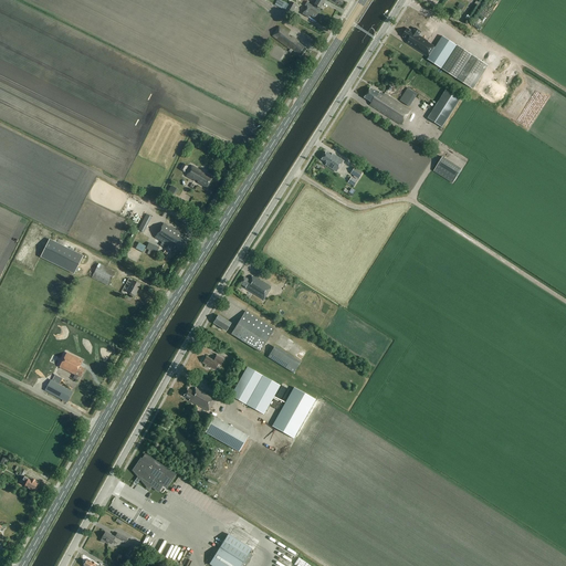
[(313,0),(313,1),(316,2),(314,6),(321,9),(325,1),(322,0),(313,0)]
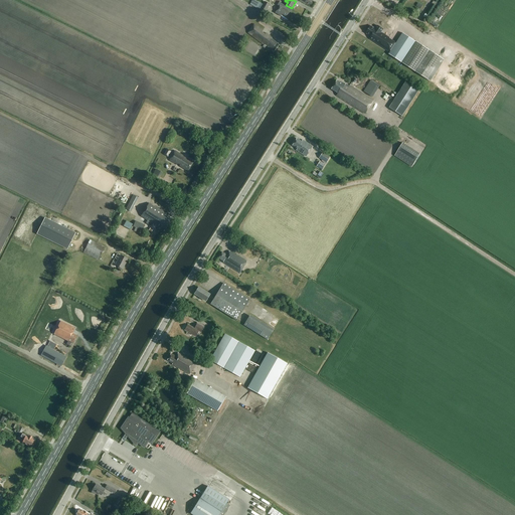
[(266,12),(271,4),(265,1),(261,9),(266,12)]
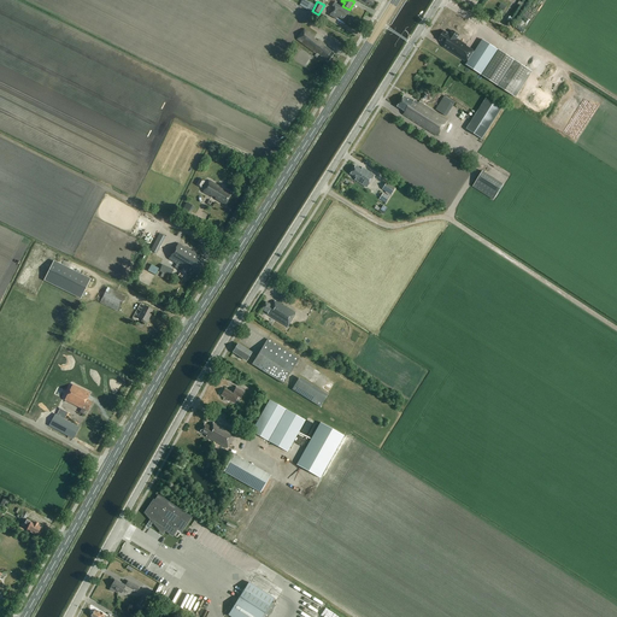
[(346,16),(347,13),(339,9),(335,6),(334,7),(333,9),(331,9),(329,11),(331,12),(330,15),(338,19),(339,17),(344,19),(345,17),(346,17),(346,16)]
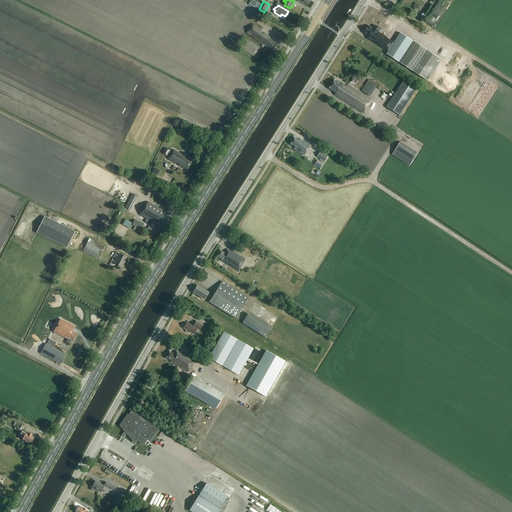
[(263,34),(261,32),(261,31),(253,24),(246,33),(262,46),(263,44),(272,51),(277,44),(270,39),(271,38),(264,33),(263,34)]
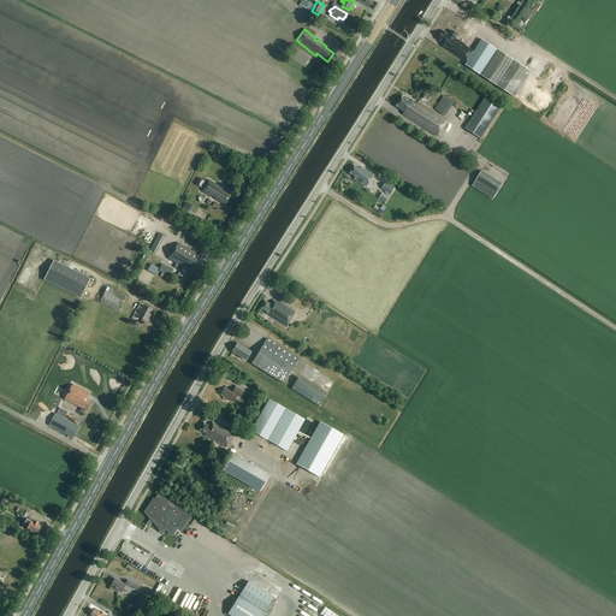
[(458,35),(451,30),(449,35),(444,31),(438,40),(444,45),(443,47),(458,58),(466,46),(456,39),(458,35)]
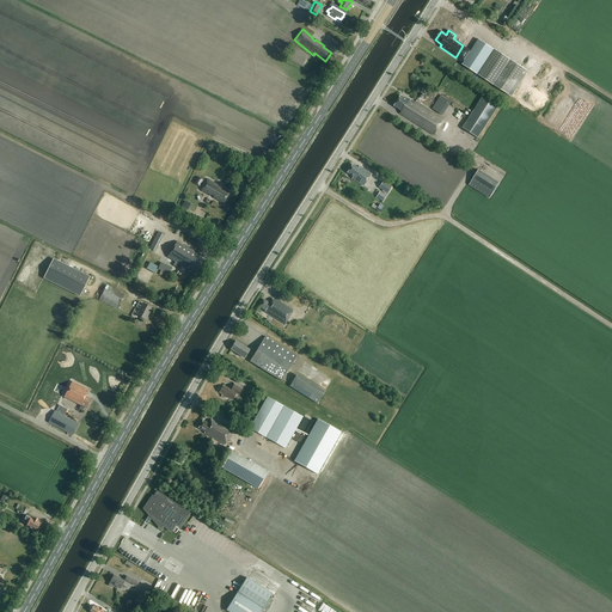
[(463,65),(477,74),(495,49),(479,40),(471,51),(464,62),(463,65)]
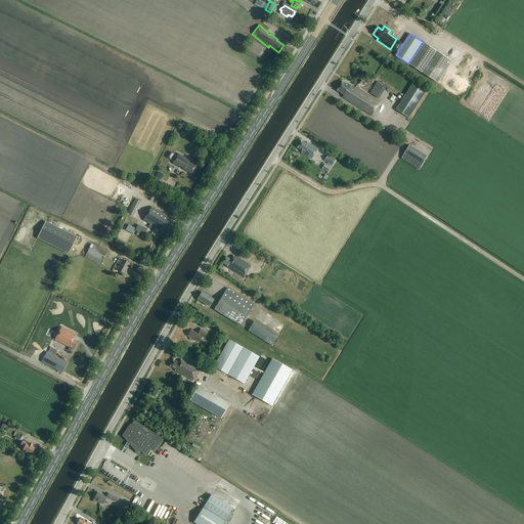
[(437,83),(451,61),(425,43),(410,64),(437,83)]
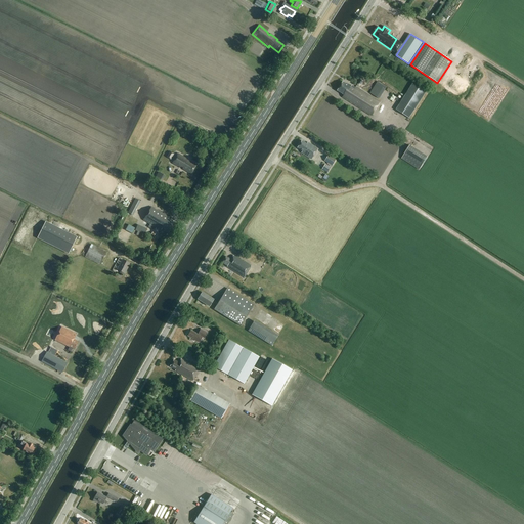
[(351,87),(344,82),(338,91),(344,95),(343,98),(372,117),(381,102),(356,86),(355,87),(352,85),(351,87)]
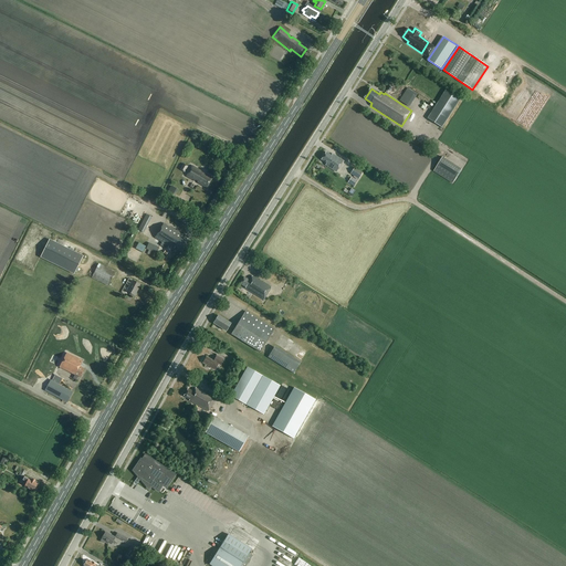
[(442,128),(460,101),(446,91),(428,119),(442,128)]
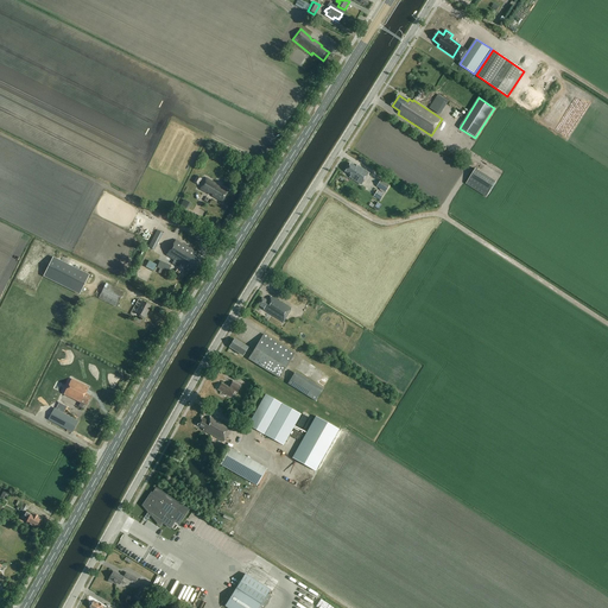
[(448,116),(444,126),(451,128),(455,119),(448,116)]
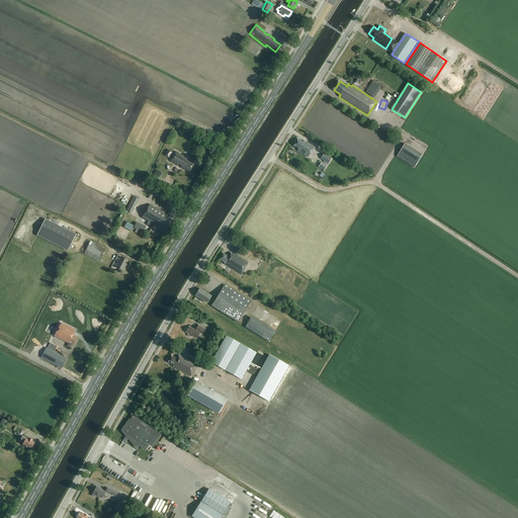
[(318,144),(319,142),(309,135),(307,137),(318,144)]
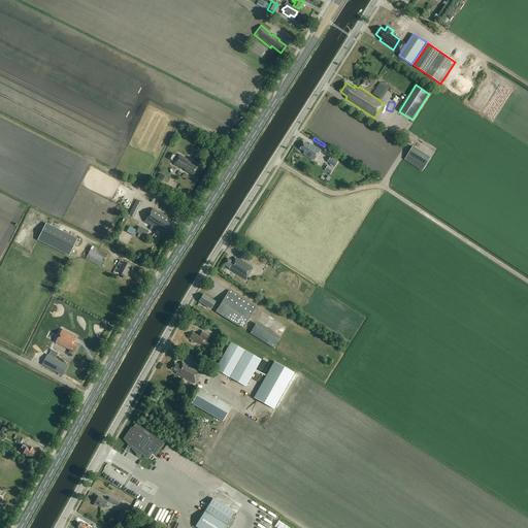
[(309,145),(304,142),(299,150),(304,153),(303,154),(314,161),(321,151),(310,143),(309,145)]
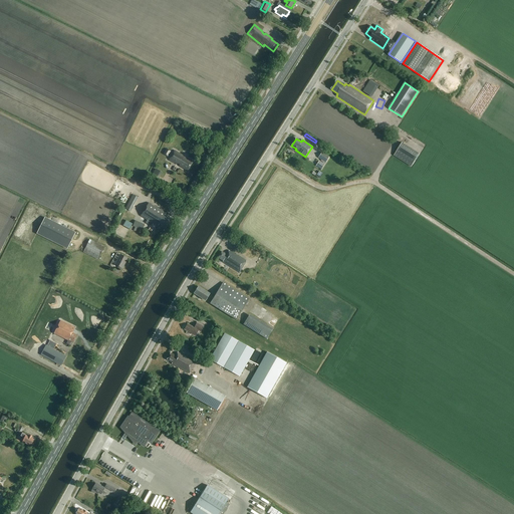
[(412,168),(420,155),(402,144),(394,157),(412,168)]
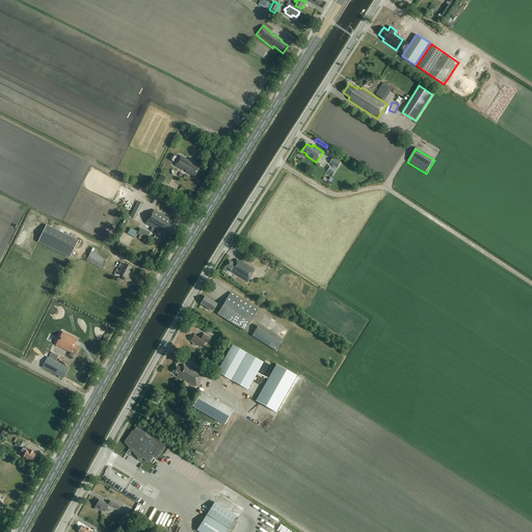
[(293,155),(311,166),(313,163),(295,152),(293,155)]
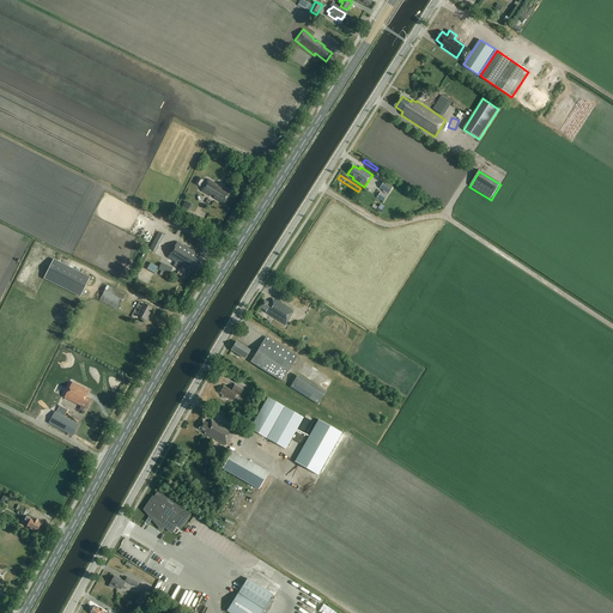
[(223,204),(230,194),(225,192),(226,190),(208,180),(201,190),(211,196),(211,195),(214,196),(213,198),(223,204)]
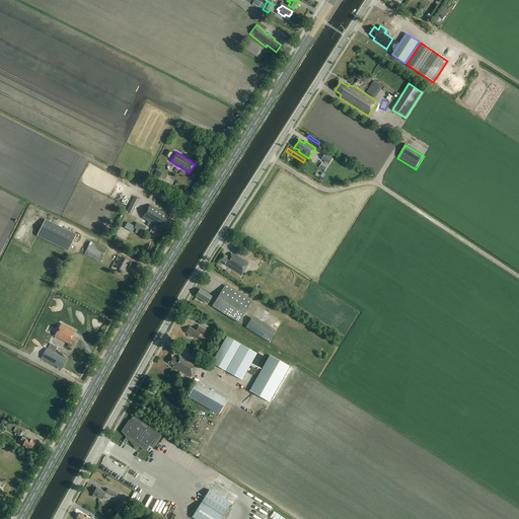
[(328,164),(332,158),(325,153),(321,159),(328,164)]
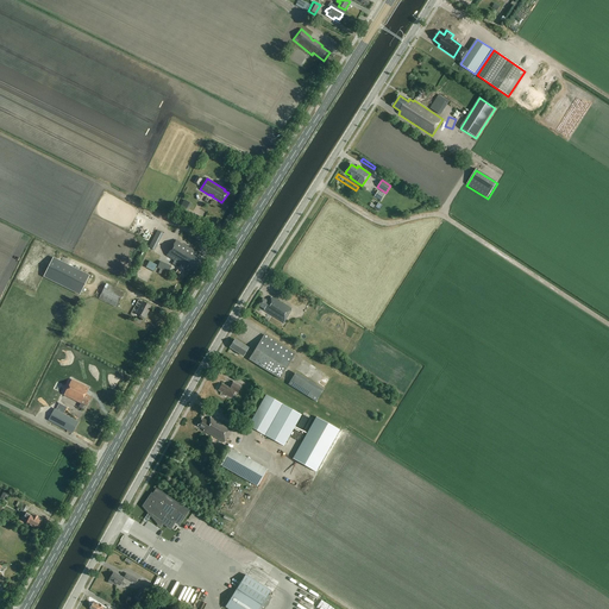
[(381,200),(384,194),(378,190),(375,196),(381,200)]
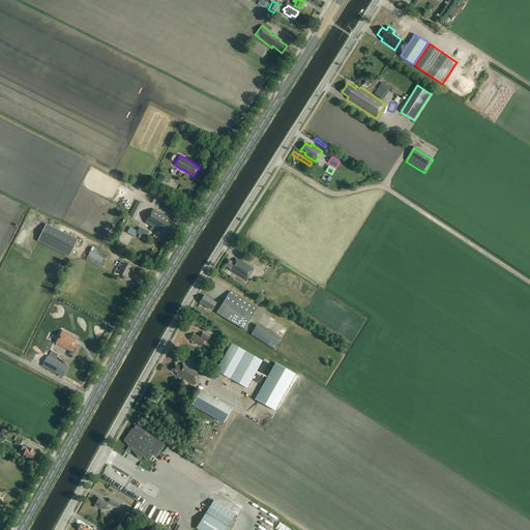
[(305,182),(303,184),(317,192),(318,188),(305,182)]
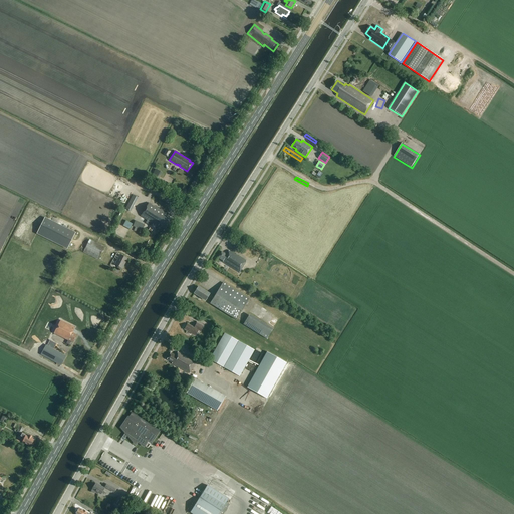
[(165,228),(171,219),(165,216),(166,213),(149,203),(141,216),(155,225),(156,224),(158,226),(159,224),(165,228)]
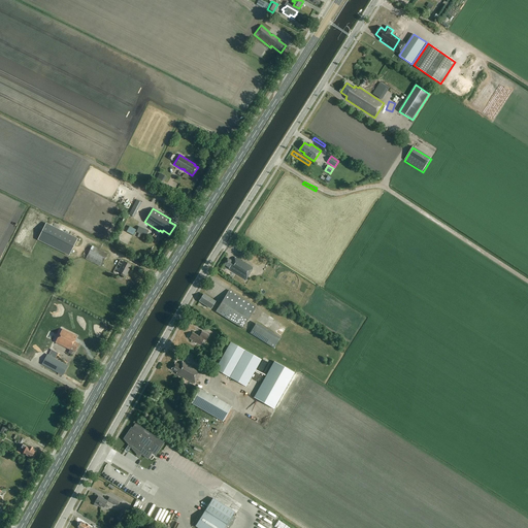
[(46,223),(38,239),(69,255),(77,238),(46,223)]
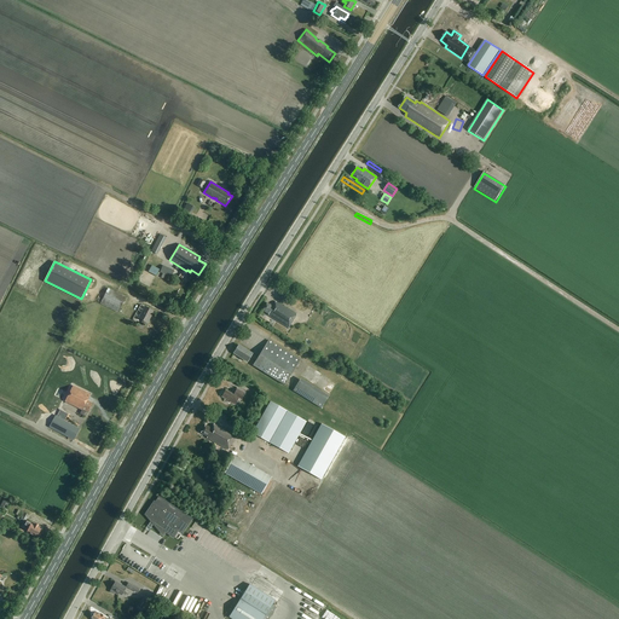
[(171,277),(174,271),(163,266),(161,272),(171,277)]
